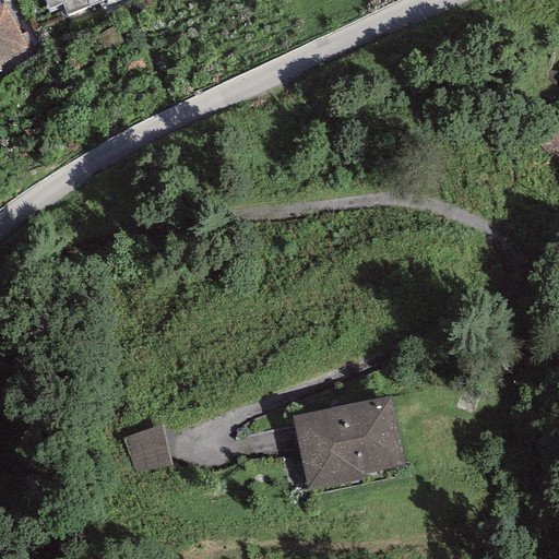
[(45,0),(49,9),(62,3),(67,15),(104,0),(45,0)]
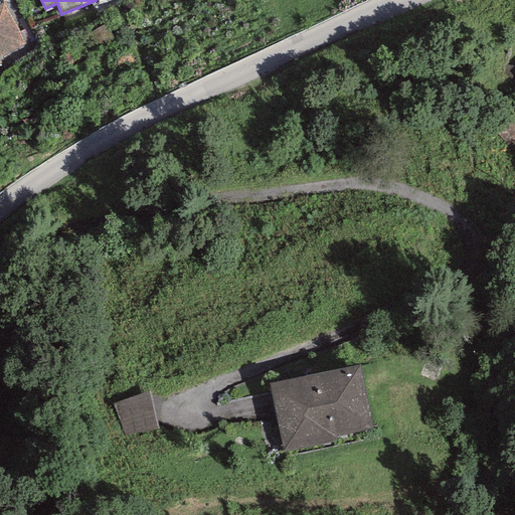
[(3,3),(0,4),(0,57),(25,44),(3,3)]
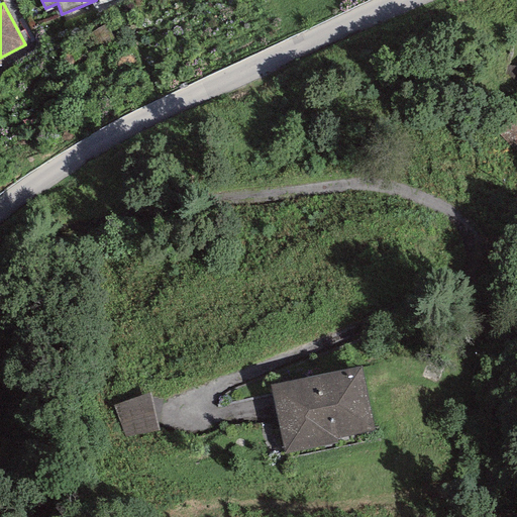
[(360,367),(270,386),(285,453),(338,442),(337,437),(374,429),(360,367)]
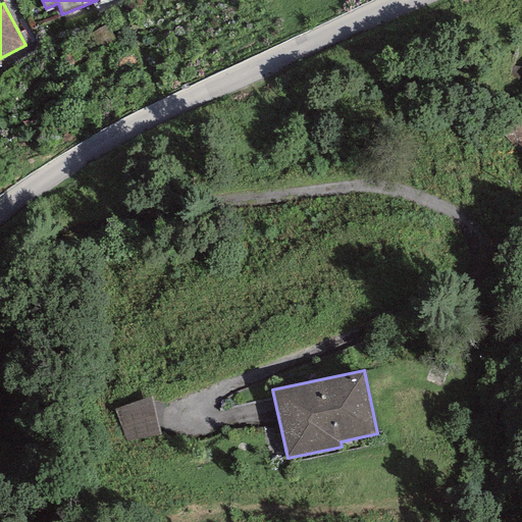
[(152,398),(114,409),(124,442),(159,433),(152,398)]
